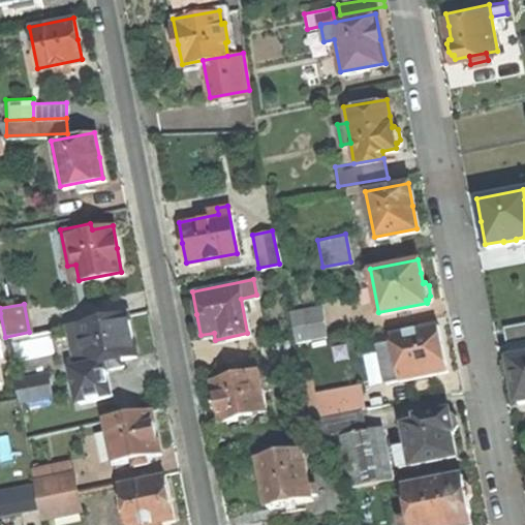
[(288,311),(295,340),(325,335),(319,305),(288,311)]
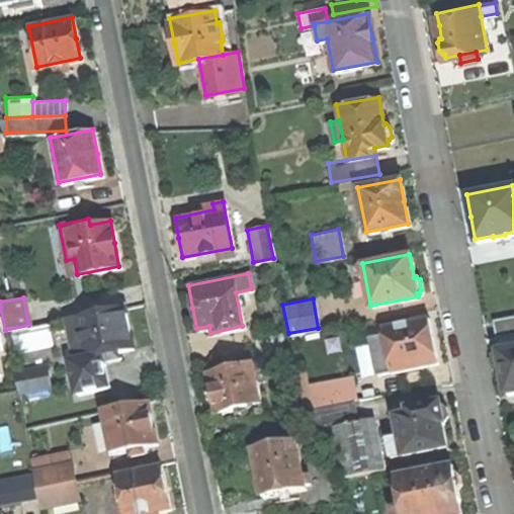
[(68,333),(73,357),(101,352),(116,349),(131,346),(126,325),(122,307),(65,318),(68,333)]
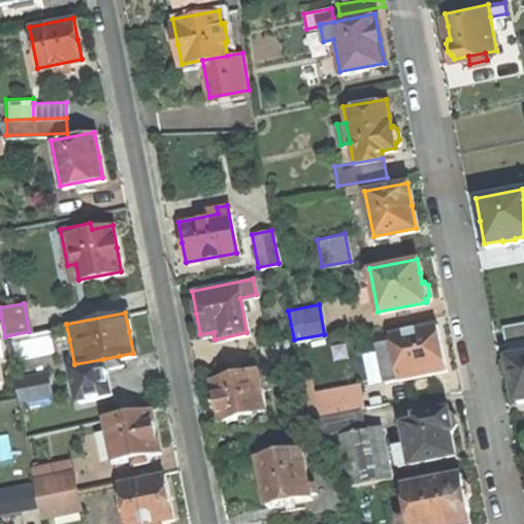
[(503,340),(523,336),(523,320),(501,325),(503,340)]
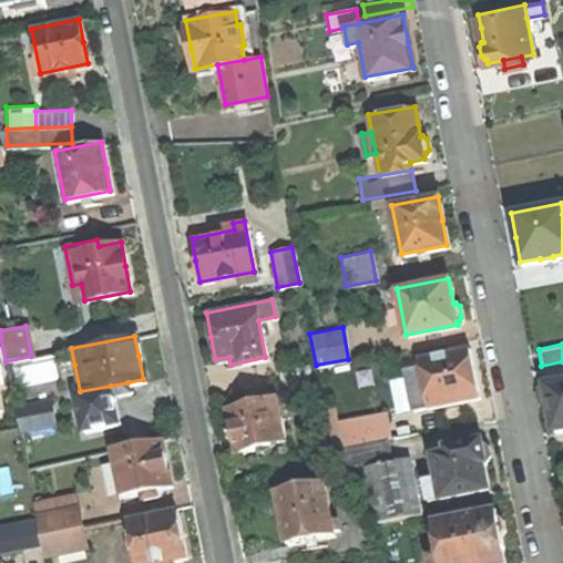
[(407,376),(412,407),(478,396),(472,371),(468,347),(417,356),(420,374),(407,376)]
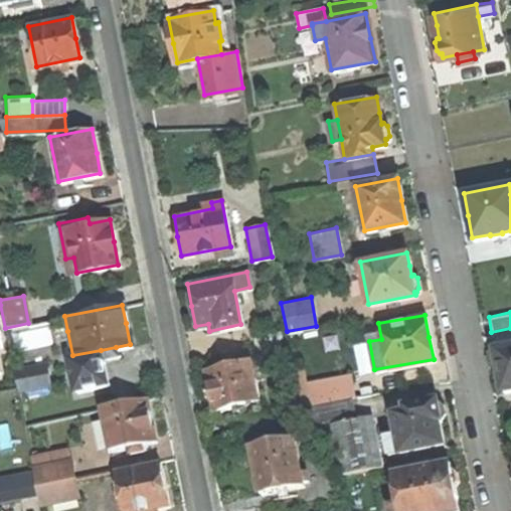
[(510,344),(510,328),(491,332),(494,348),(510,344)]
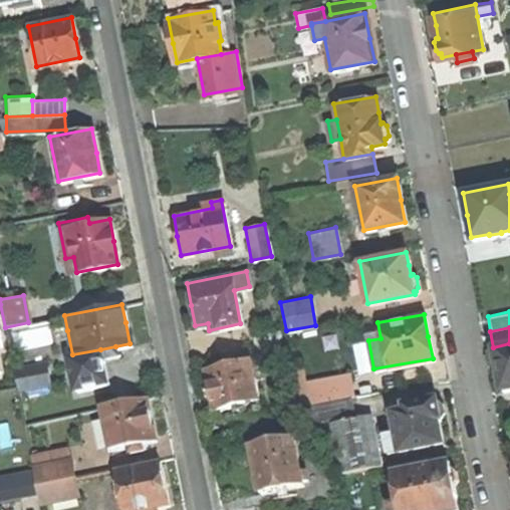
[(58,357),(67,356),(67,355),(72,354),(67,330),(53,333),(58,357)]
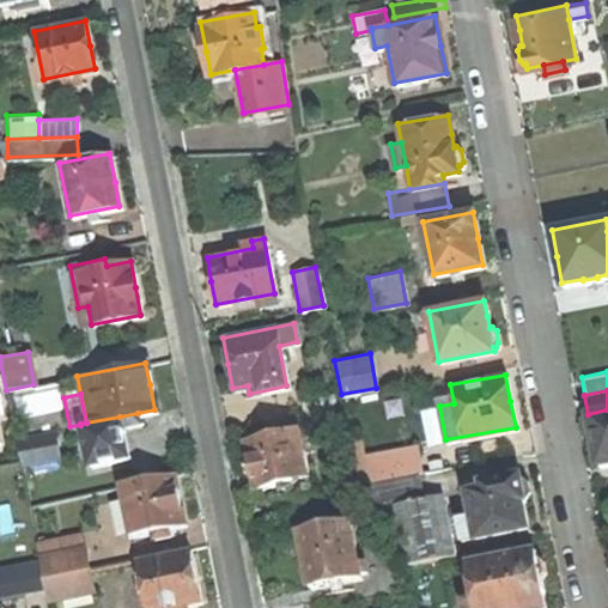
[(607,409),(588,414),(591,438),(596,463),(607,461),(607,409)]
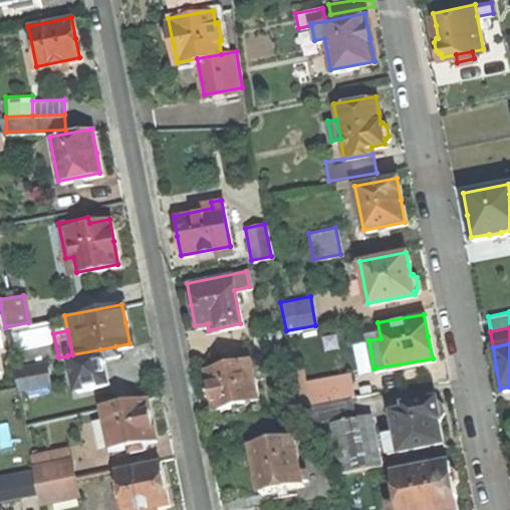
[(116,352),(115,346),(100,349),(101,355),(116,352)]
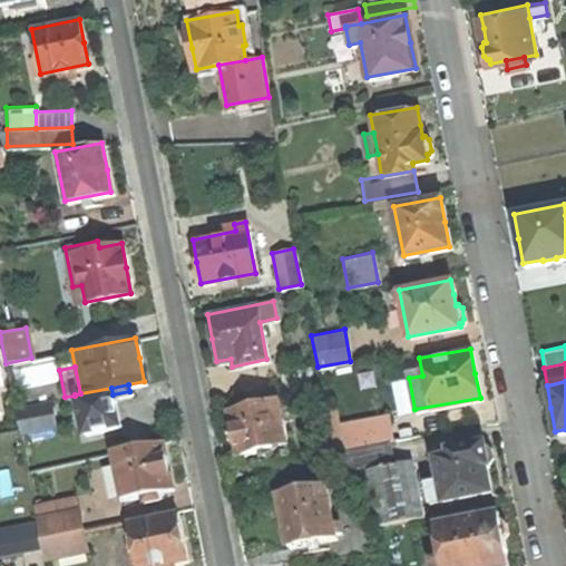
[(118,423),(113,394),(111,388),(80,393),(75,394),(75,396),(81,431),(118,423)]
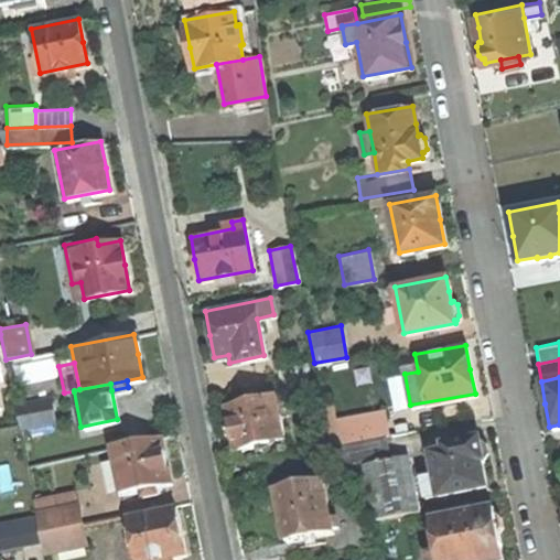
[(275,392),(224,404),(227,422),(224,428),(225,431),(225,434),(229,438),(230,438),(233,449),(254,444),(256,455),(286,450),(275,392)]
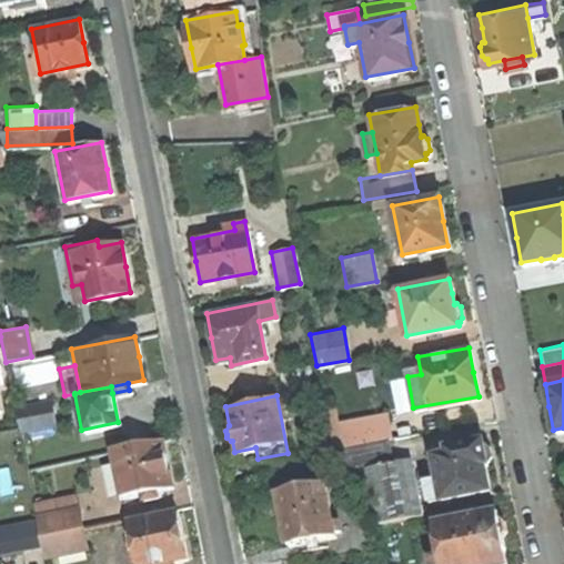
[(14,406),(19,429),(51,422),(47,401),(14,406)]
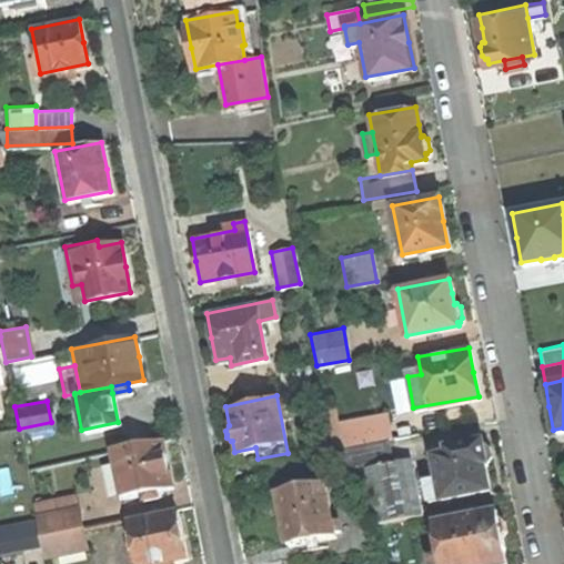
[(328,424),(332,449),(384,437),(390,436),(384,413),(328,424)]
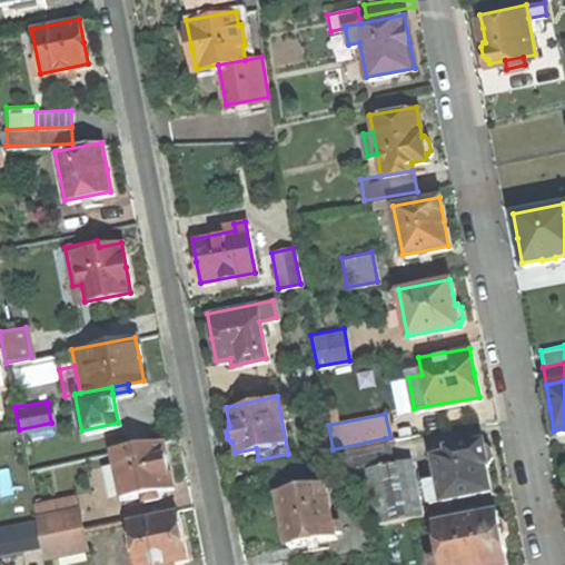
[(365,463),(366,467),(389,463),(385,438),(333,449),(337,468),(365,463)]
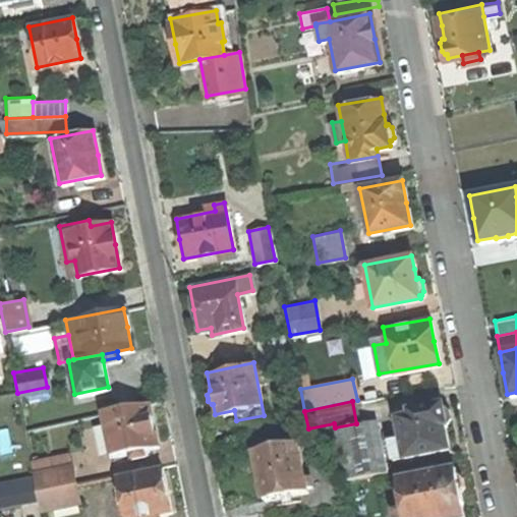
[(148,402),(103,411),(112,454),(128,451),(129,456),(142,454),(141,448),(157,445),(152,420),(148,402)]
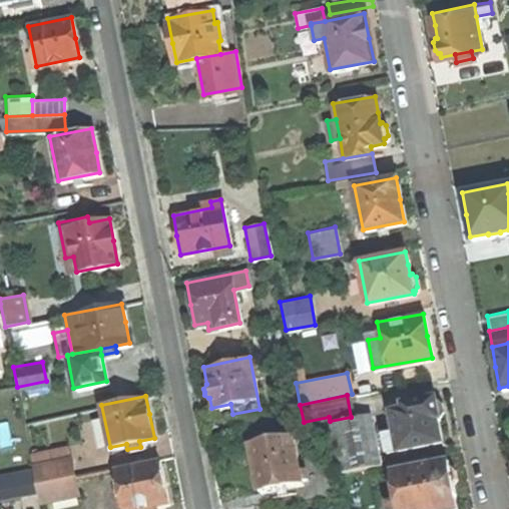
[(381,432),(385,451),(440,440),(437,423),(436,417),(438,417),(438,415),(439,415),(442,410),(440,401),(436,398),(434,398),(434,396),(401,402),(403,407),(390,410),(393,430),(381,432)]
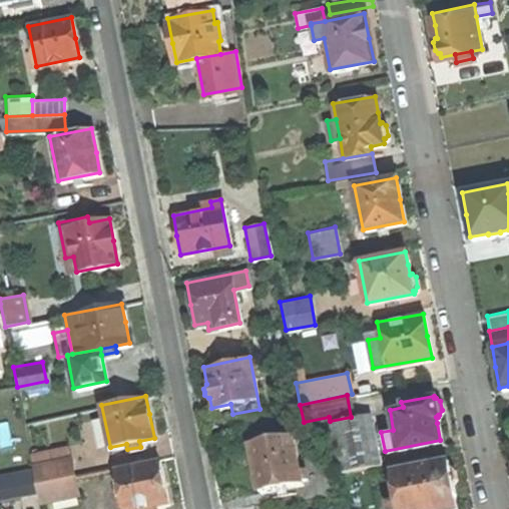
[(330,421),(339,470),(378,463),(370,420),(363,415),(351,417),(330,421)]
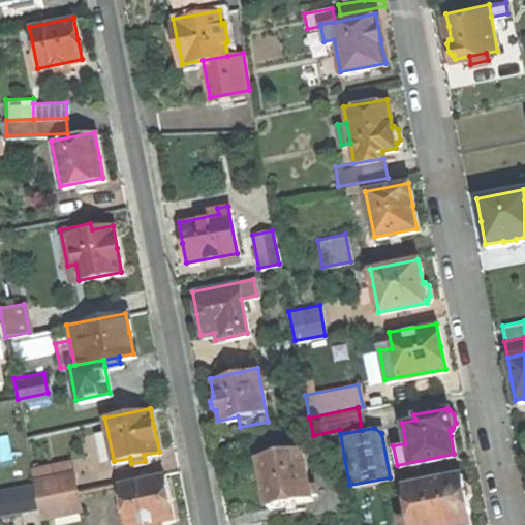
[(301,450),(257,458),(263,482),(267,505),(310,497),(309,494),(308,486),(301,450)]
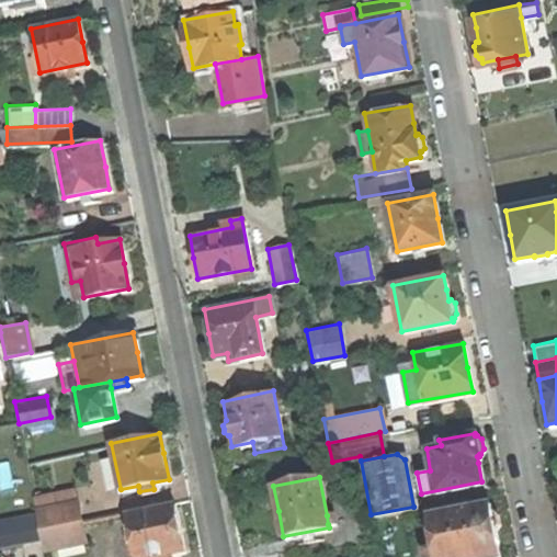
[(33,496),(35,509),(74,501),(70,488),(33,496)]
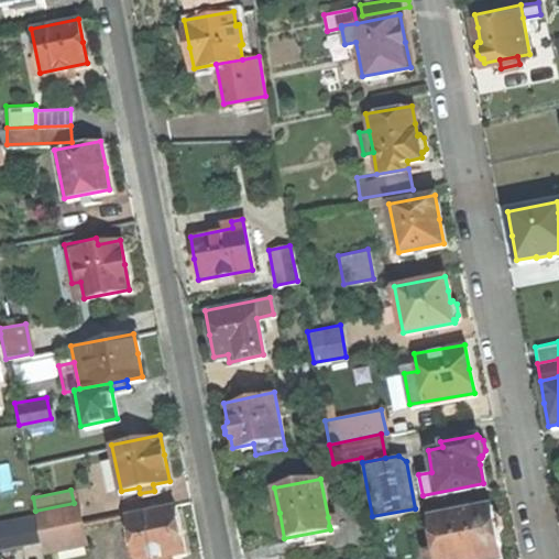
[(37,528),(39,530),(80,522),(77,502),(74,503),(35,511),(34,511),(37,528)]
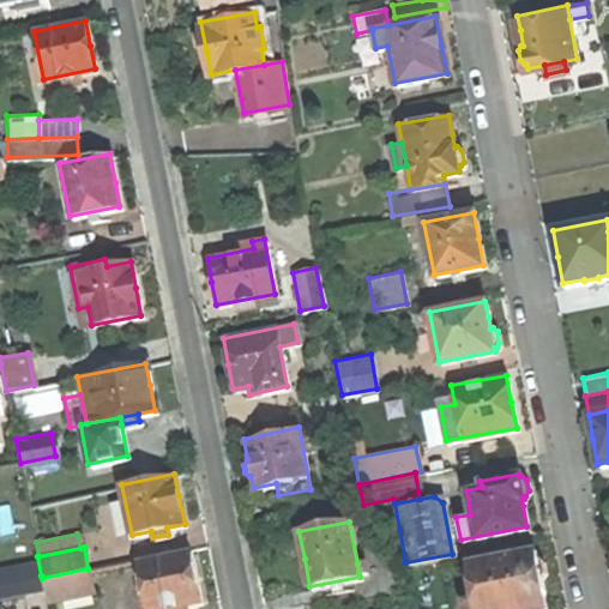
[(138,561),(146,608),(186,608),(186,604),(200,602),(196,577),(190,550),(138,561)]
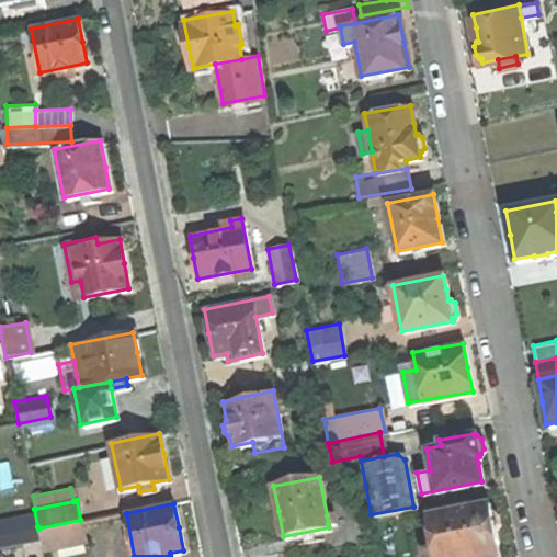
[(489,503),(430,514),(435,546),(423,548),(424,556),(499,556),(495,535),(493,526),(495,526),(498,522),(496,512),(491,509),(489,509),(489,503)]
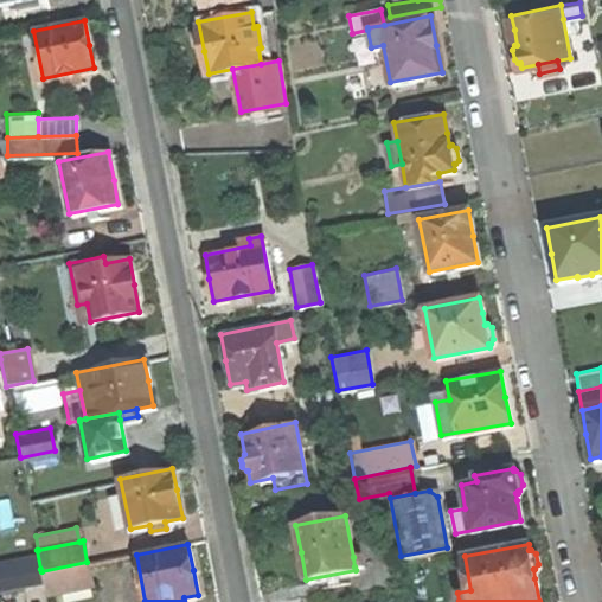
[(0,577),(40,569),(37,550),(0,557),(0,577)]
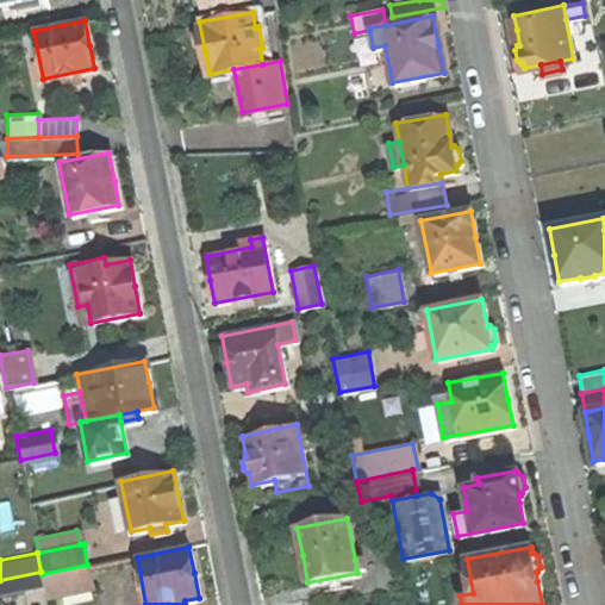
[(44,585),(45,593),(91,584),(87,565),(42,574),(44,585)]
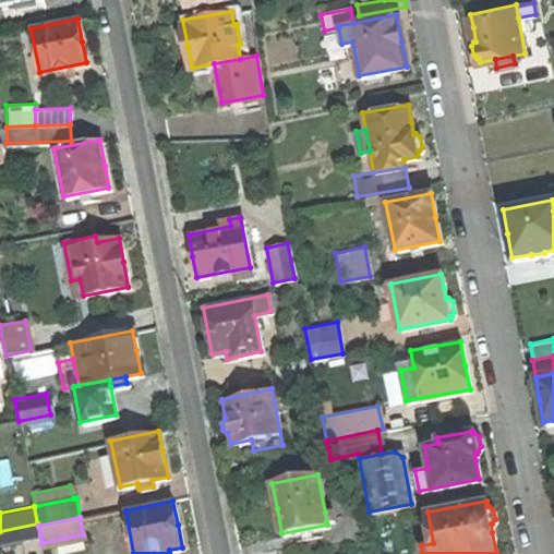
[(0,543),(40,536),(38,526),(37,524),(0,531),(0,543)]
